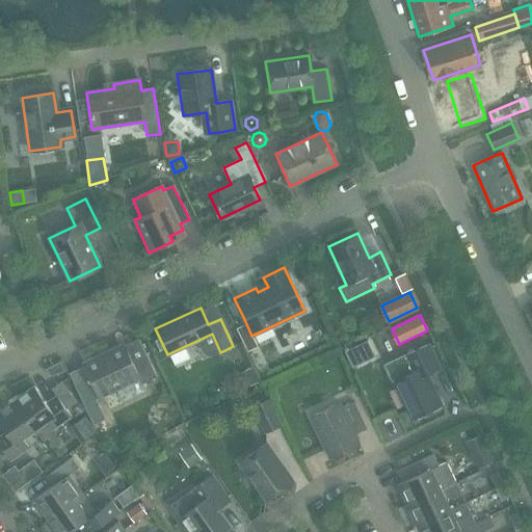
[(123,344),(82,364),(99,398),(115,390),(122,402),(144,392),(140,384),(156,377),(138,339),(124,345),(123,344)]
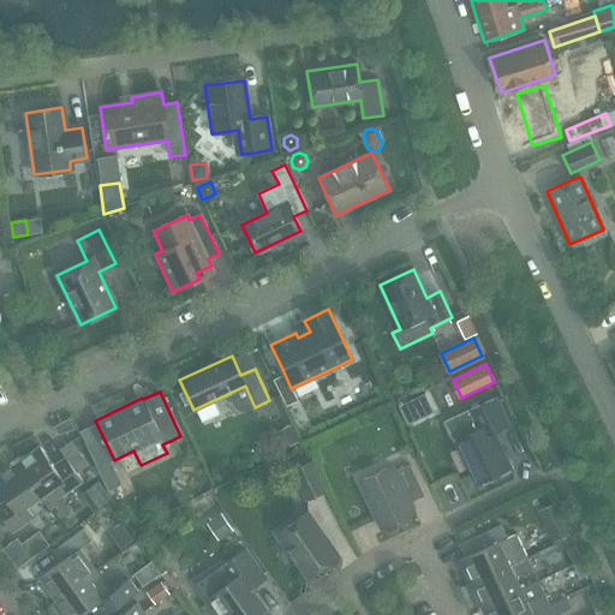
[(472,423),(448,434),(452,442),(455,441),(476,484),(508,469),(491,433),(507,425),(495,399),(467,411),(472,423)]
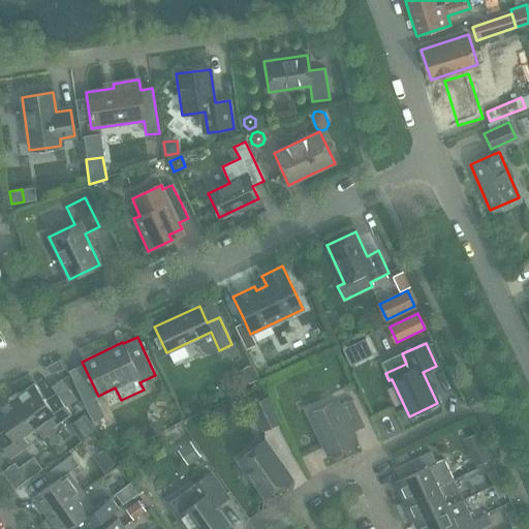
[(58,359),(43,366),(48,373),(62,368),(58,359)]
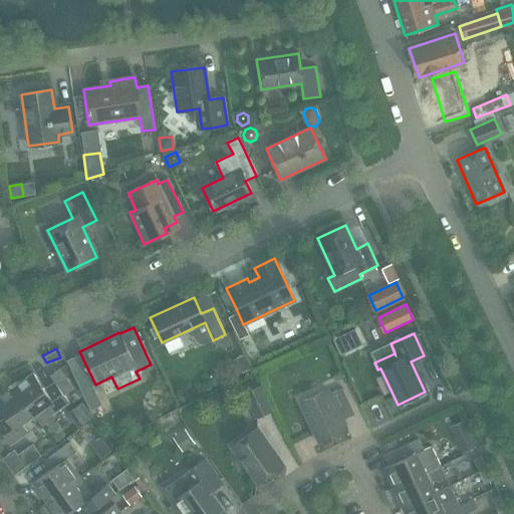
[(248,370),(242,357),(231,362),(236,375),(248,370)]
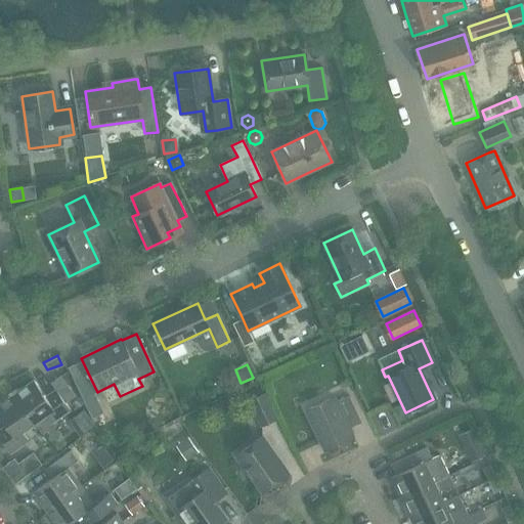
[(33,381),(13,395),(34,424),(41,434),(53,425),(52,423),(70,409),(64,403),(76,396),(60,375),(50,383),(55,390),(45,397),(33,381)]
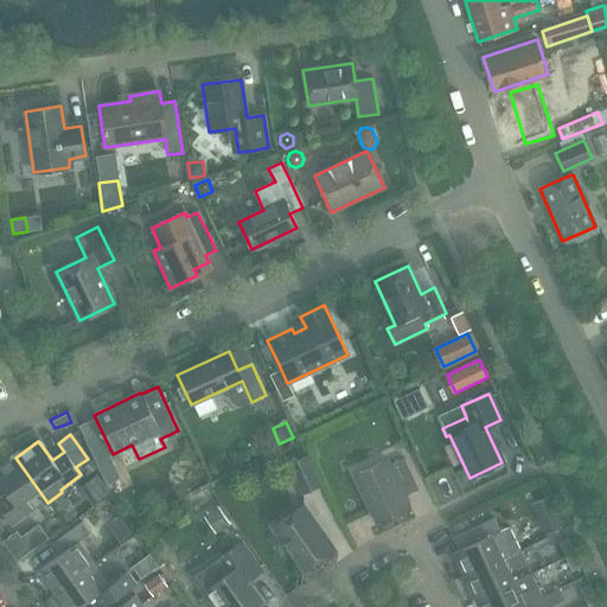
[(108,457),(94,462),(104,486),(119,479),(108,457)]
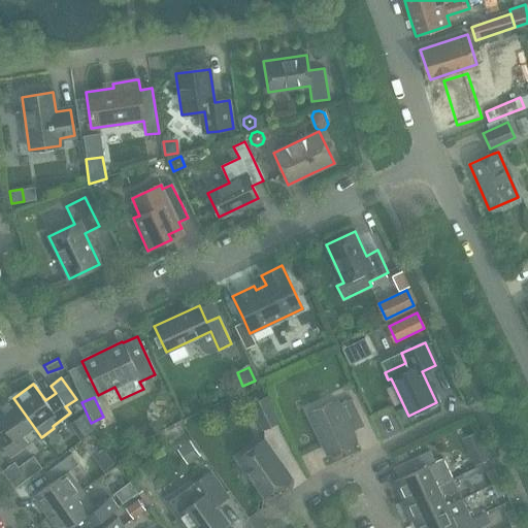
[(251,404),(263,429),(277,422),(266,397),(251,404)]
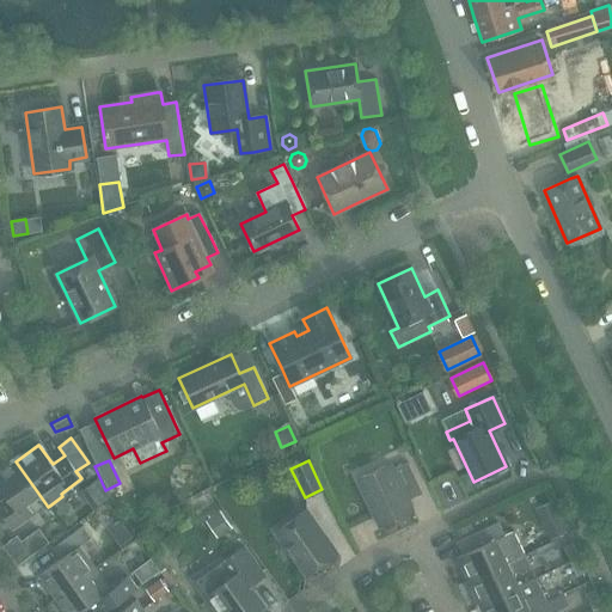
[(40,495),(16,461),(0,471),(0,488),(6,497),(0,502),(0,513),(12,530),(32,514),(25,505),(40,495)]
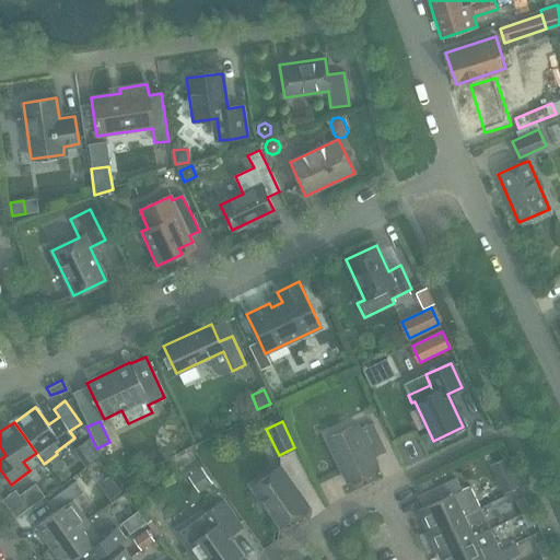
[(326,440),(346,482),(377,467),(373,458),(386,452),(372,423),(360,429),(358,424),(326,440)]
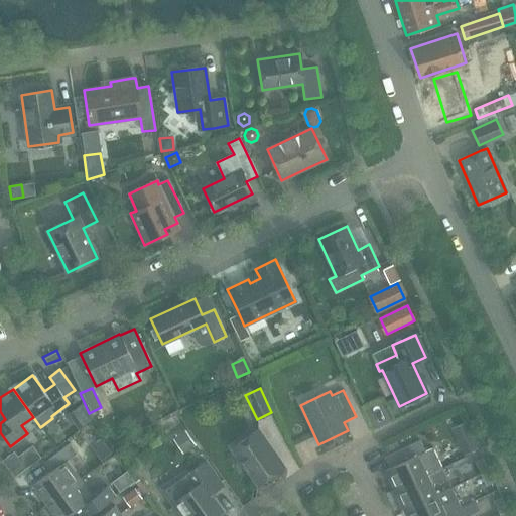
[(68,417),(80,432),(95,420),(83,406),(68,417)]
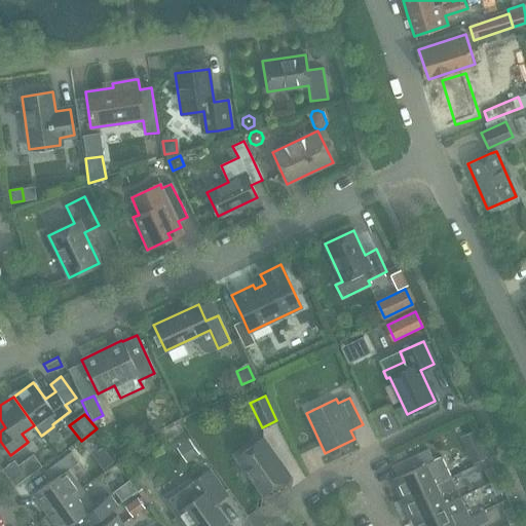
[(198,454),(187,438),(175,447),(187,463),(198,454)]
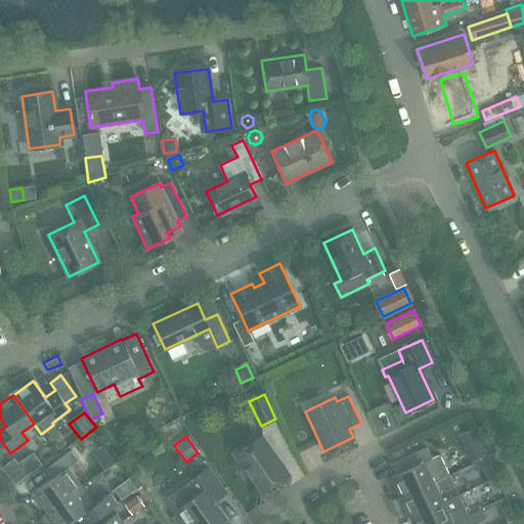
[(235,455),(261,492),(288,474),(262,437),(235,455)]
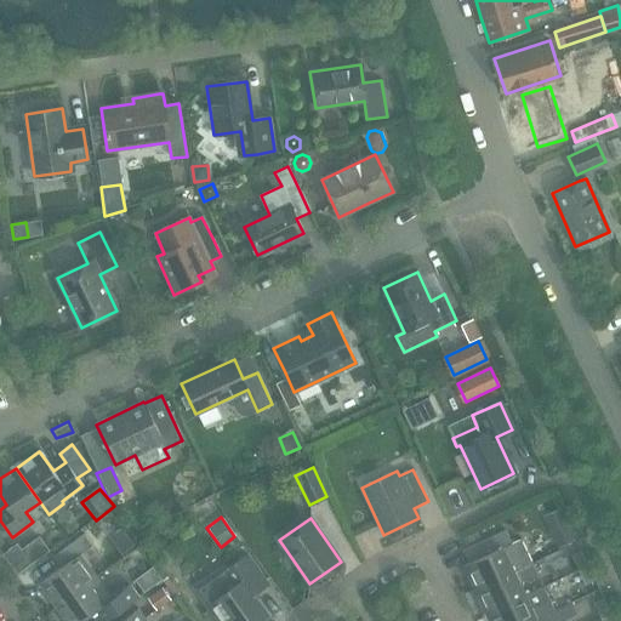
[(567,527),(553,534),(560,547),(574,541),(567,527)]
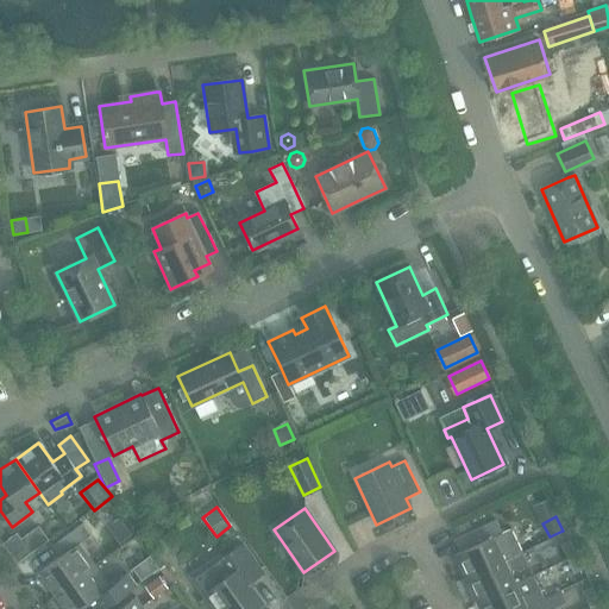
[(119,519),(107,527),(119,545),(131,537),(119,519)]
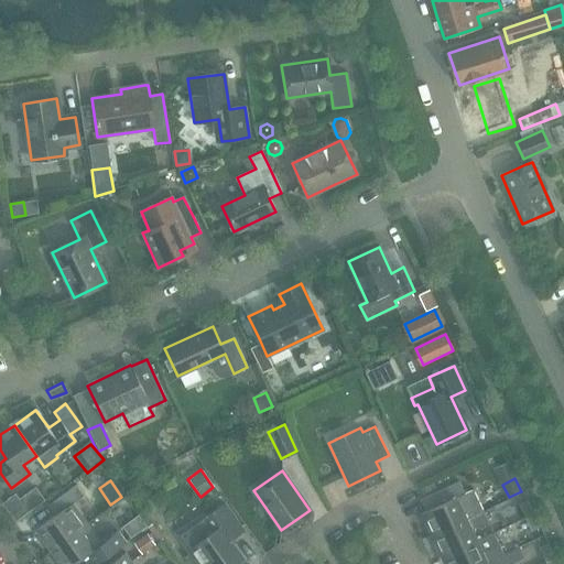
[(421,514),(431,537),(483,511),(472,489),(464,492),(458,481),(420,500),(425,512),(421,514)]
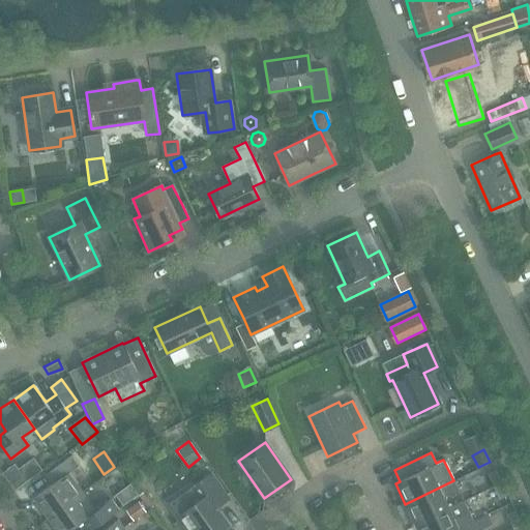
[(33,498),(47,518),(81,492),(68,473),(79,466),(70,455),(50,471),(57,481),(33,498)]
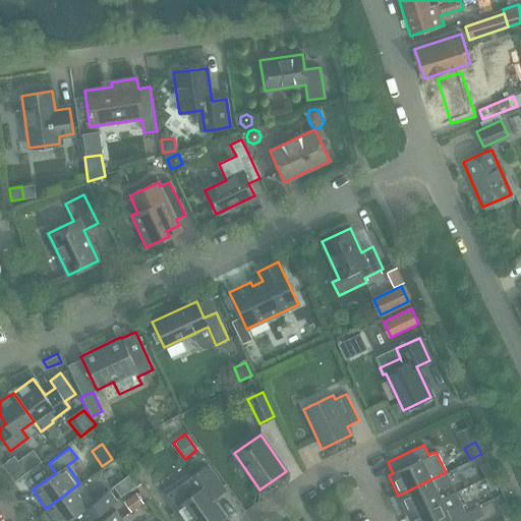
[(12,456),(1,464),(10,477),(22,469),(12,456)]
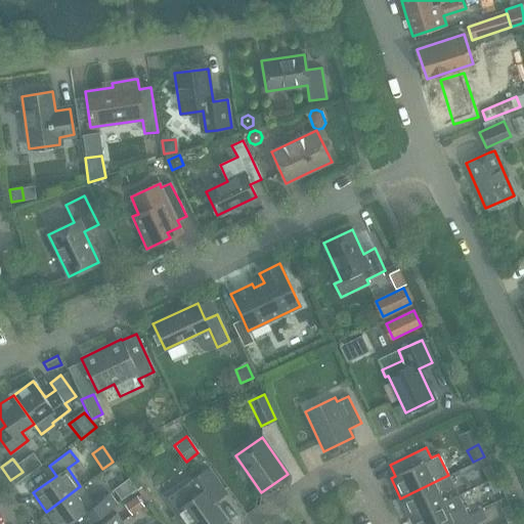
[(481,470),(487,482),(495,478),(490,466),(481,470)]
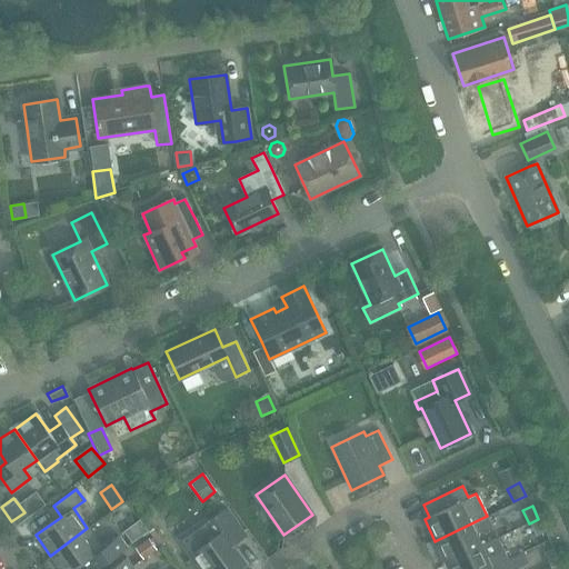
[(202,520),(177,538),(189,555),(191,558),(187,562),(191,568),(208,568),(210,568),(235,568),(245,562),(230,542),(243,532),(226,509),(205,525),(202,520)]
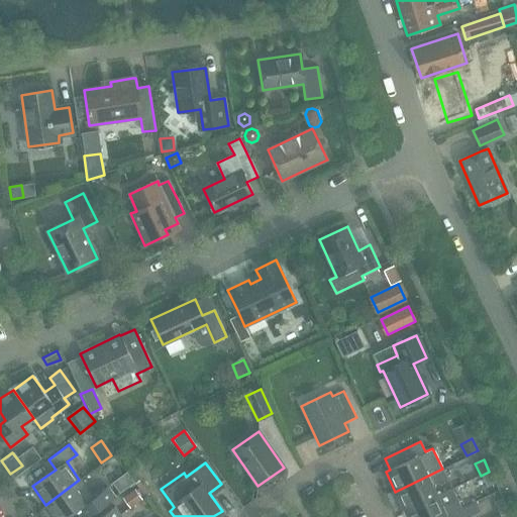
[(395,492),(404,511),(437,496),(432,485),(446,478),(442,469),(395,492)]
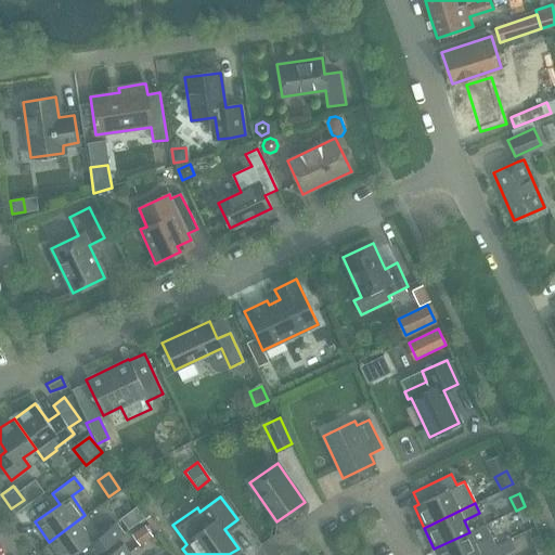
[(525,506),(516,511),(521,523),(531,518),(525,506)]
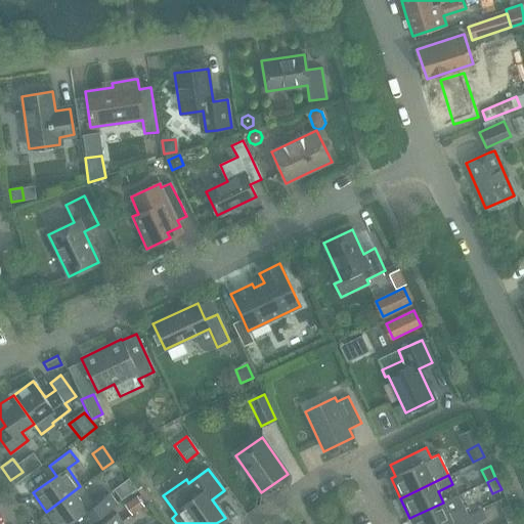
[(80,486),(46,512),(54,523),(67,523),(83,513),(90,523),(117,505),(108,494),(94,505),(80,486)]
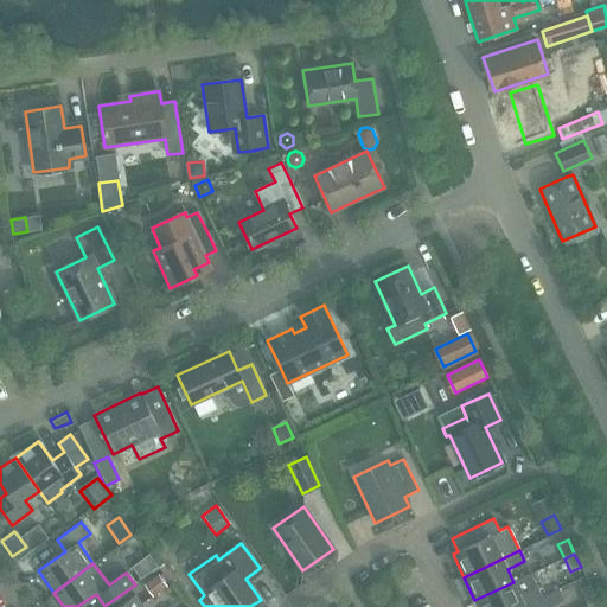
[(513,582),(474,600),(478,606),(519,606),(524,605),(534,600),(535,600),(542,596),(537,586),(531,573),(513,582)]
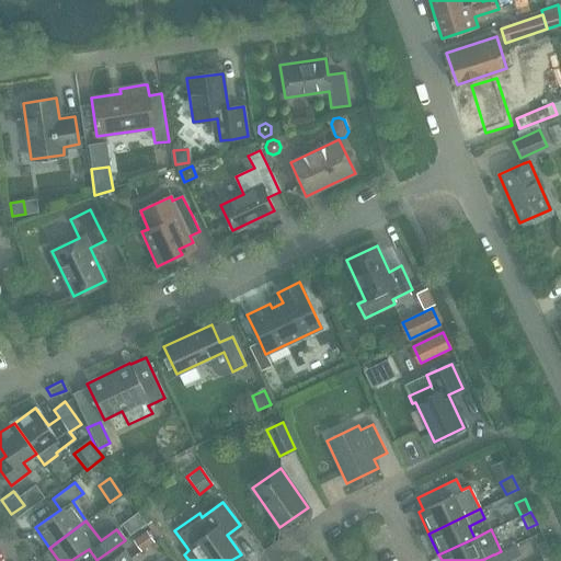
[(146,531),(133,540),(141,551),(155,542),(146,531)]
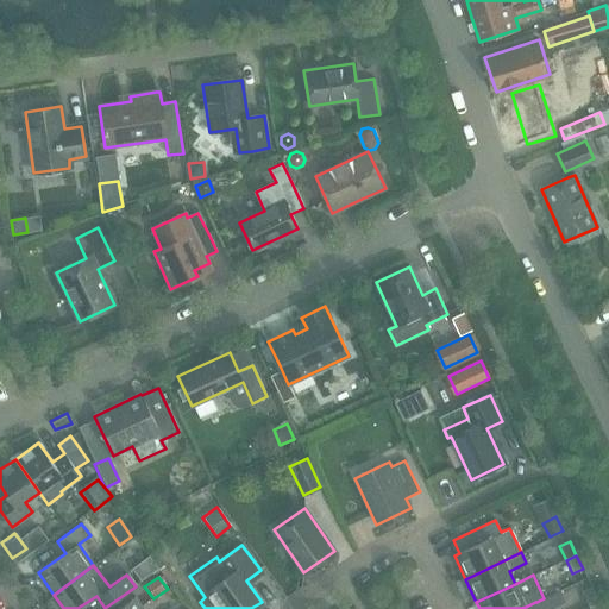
[(582,592),(588,606),(598,601),(592,588),(582,592)]
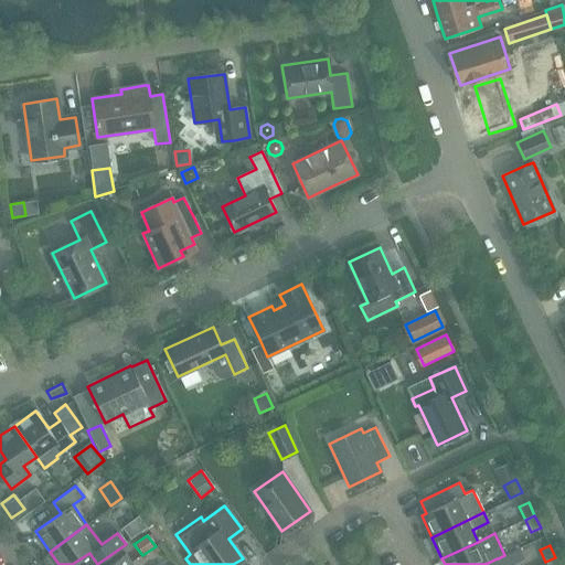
[(132,564),(125,554),(109,564),(132,564)]
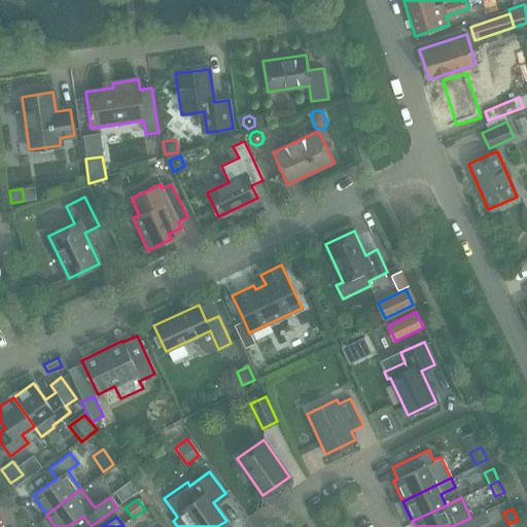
[(464,521),(463,521),(465,526),(478,526),(472,517),(470,518),(464,521)]
